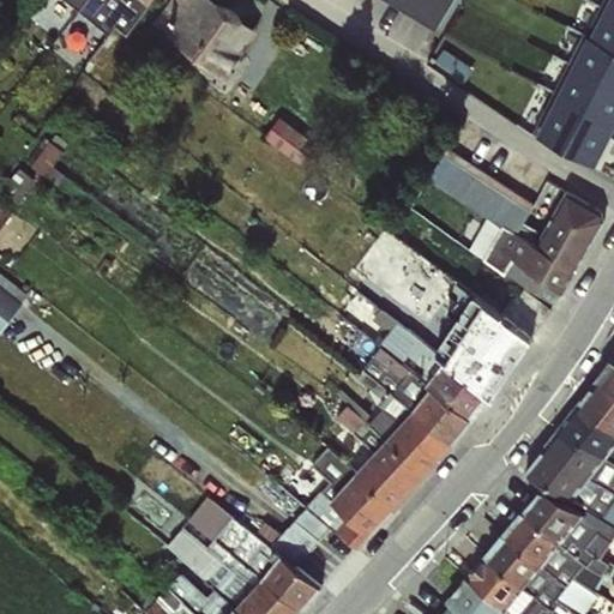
[(174,0),(162,31),(246,66),(268,12),(236,0),(174,0)]
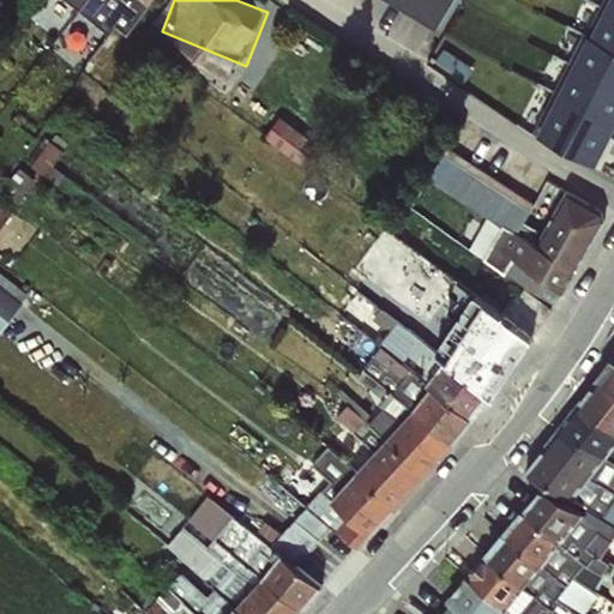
[(398,0),(444,25),(458,0),(398,0)]
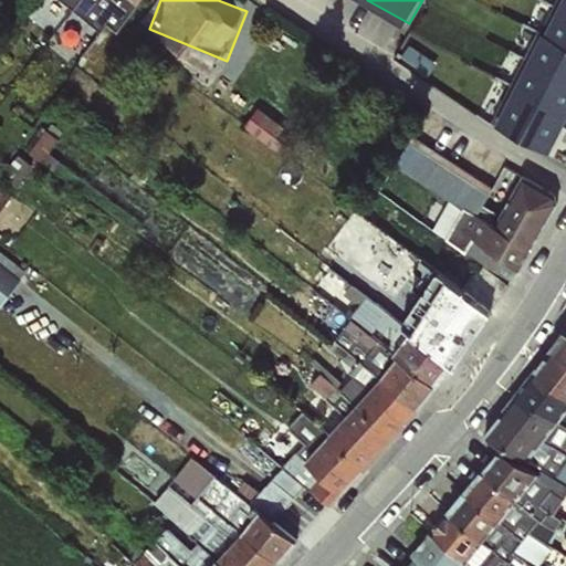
[(565,0),(545,0),(489,121),(562,155),(565,145),(565,0)]
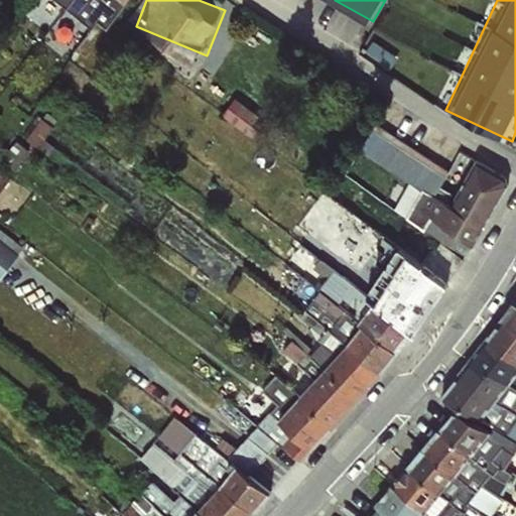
[(0,164),(0,196),(14,174),(0,164)]
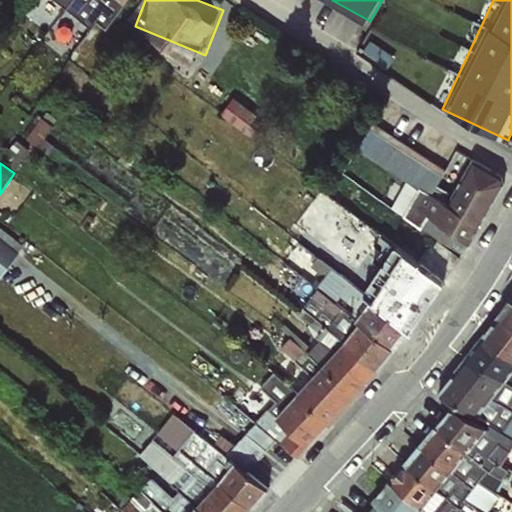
[(444,280),(415,258),(324,191),(305,217),(428,305),(444,280)]
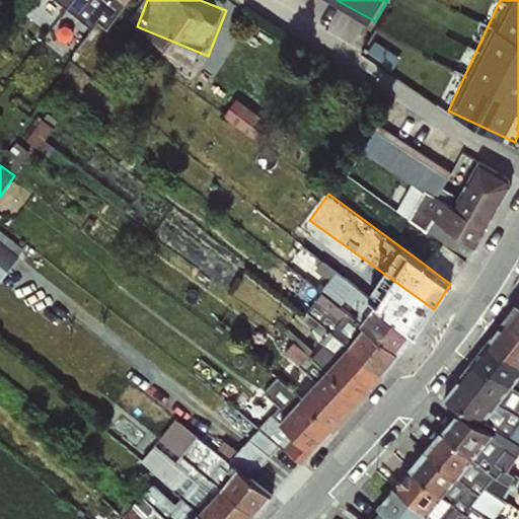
[(434,309),(309,220),(302,230),(340,254),(370,276),(367,282),(384,295),(378,303),(418,335),(434,309)]
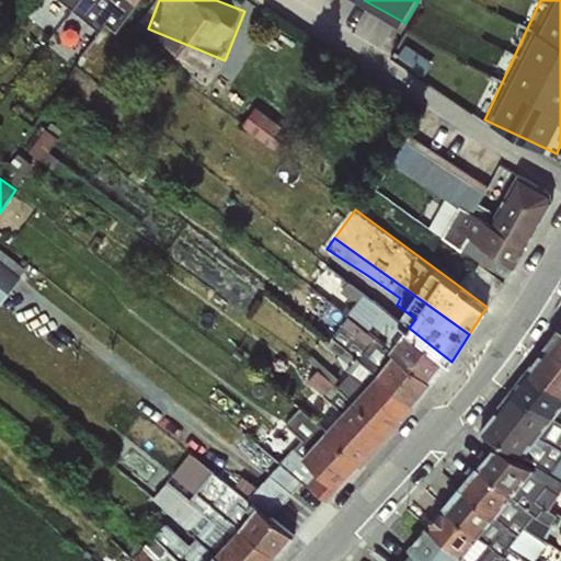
[(0,250),(0,299),(6,305),(30,274),(0,250)]
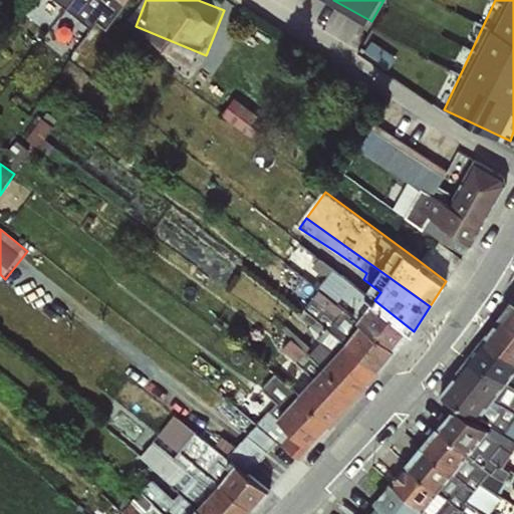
[(417,259),(446,281),(461,258),(432,238),(417,259)]
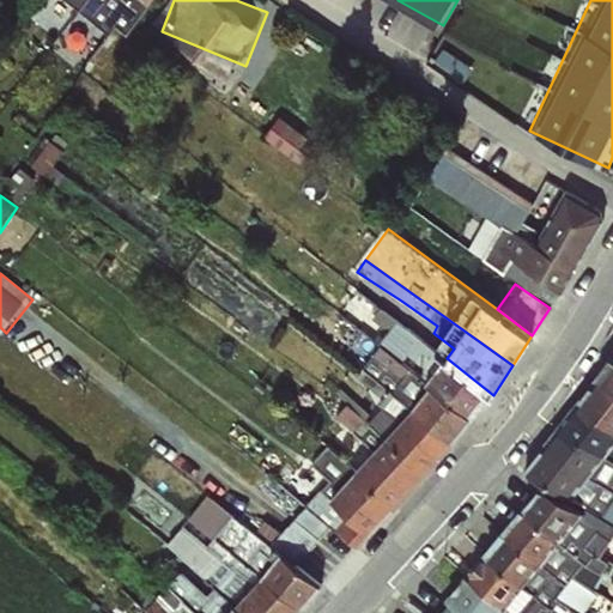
[(380,345),(473,418),(493,395),(447,358),(413,332),(420,320),(419,317),(377,287),(375,292),(365,285),(360,293),(377,308),(371,317),(386,329),(377,344),(380,345)]
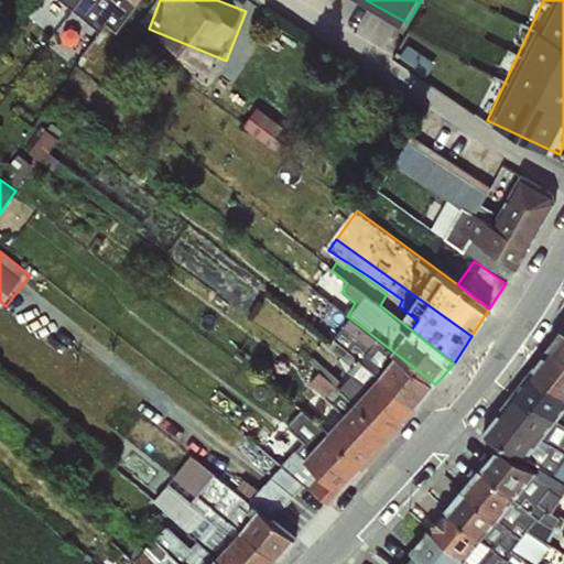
[(435,384),(349,317),(333,339),(416,405),(435,384)]
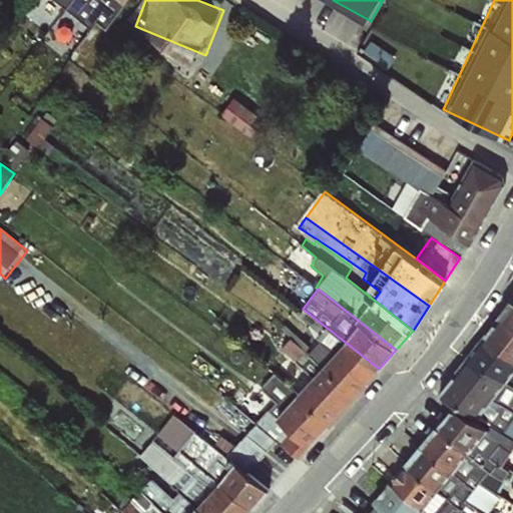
[(512,301),(510,299),(497,316),(512,324),(512,301)]
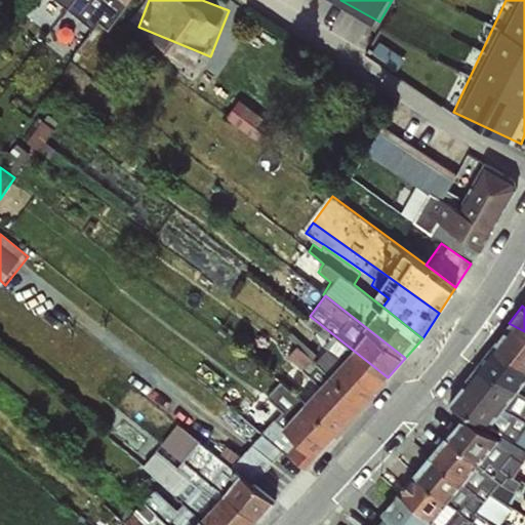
[(388,377),(310,316),(304,323),(326,340),(323,344),(326,349),(321,356),(291,331),(287,336),(294,346),(362,406),(388,377)]
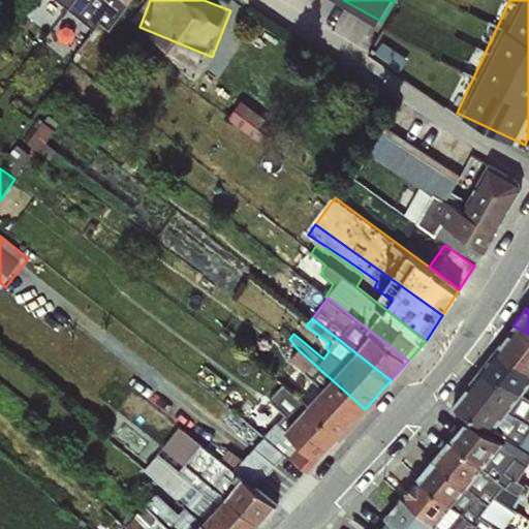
[(496,346),(528,367),(528,334),(512,325),(496,346)]
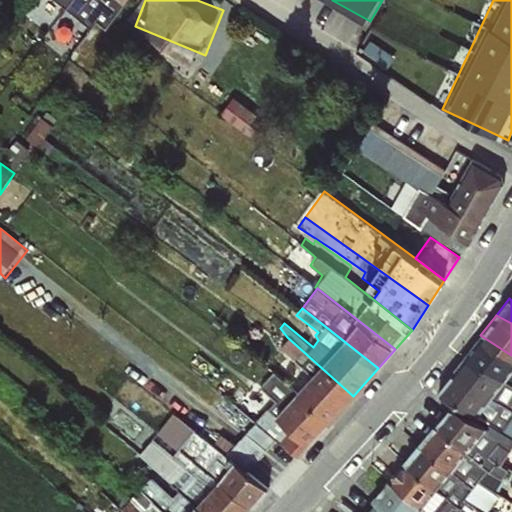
[(511,355),(480,335),(467,352),(511,382),(511,355)]
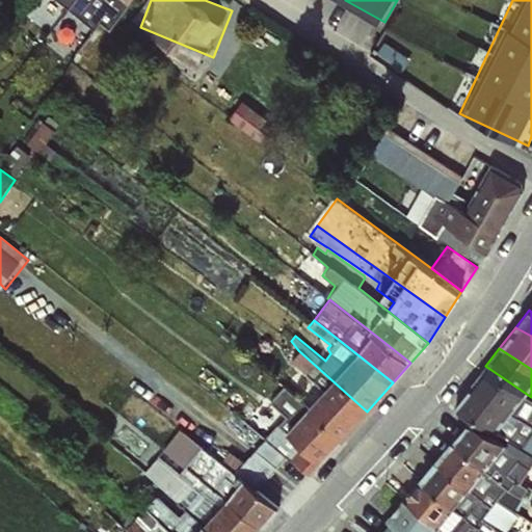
[(367,411),(298,350),(291,361),(322,392),(310,406),(342,440),(367,411)]
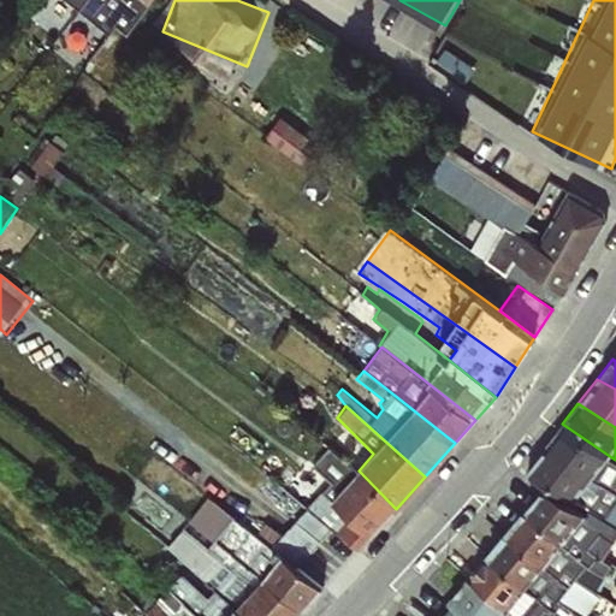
[(615,460),(562,424),(544,446),(615,490),(615,460)]
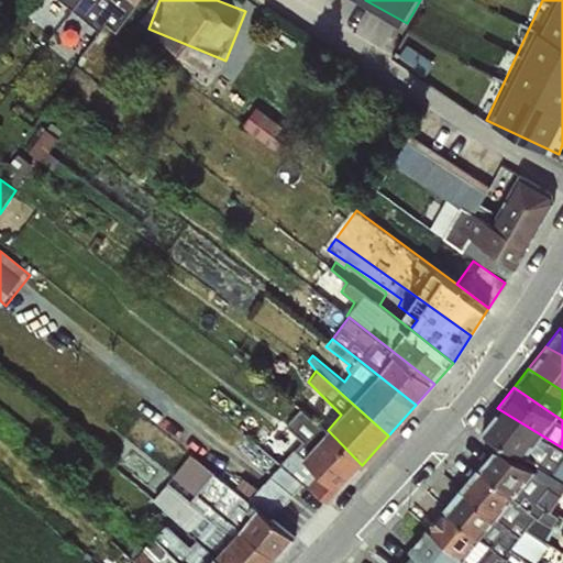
[(362,465),(328,430),(301,407),(285,424),(301,441),(282,463),(302,485),(328,503),(362,465)]
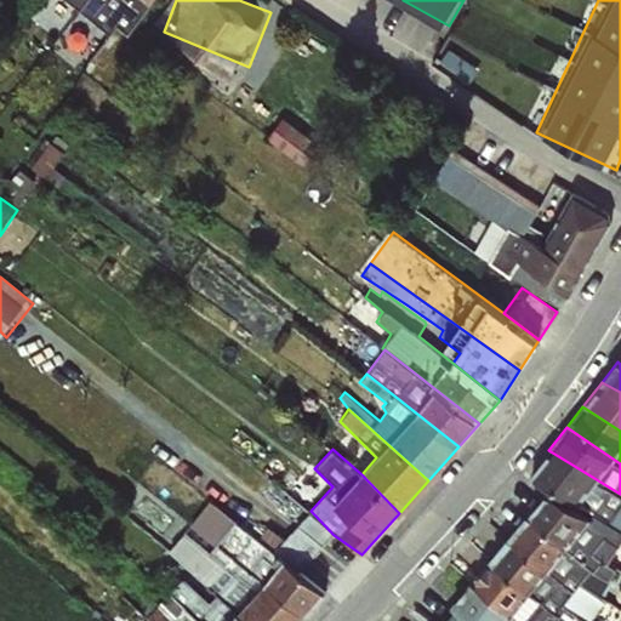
[(620,494),(548,450),(529,476),(575,505),(588,518),(620,533),(620,494)]
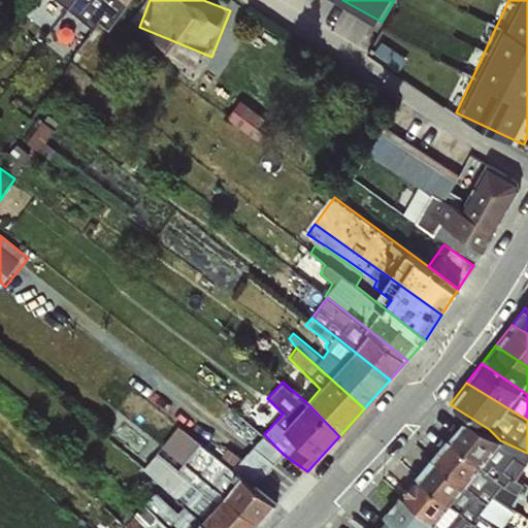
[(527,461),(527,453),(500,440),(464,420),(449,437),(498,483),(504,470),(515,459),(526,465),(527,461)]
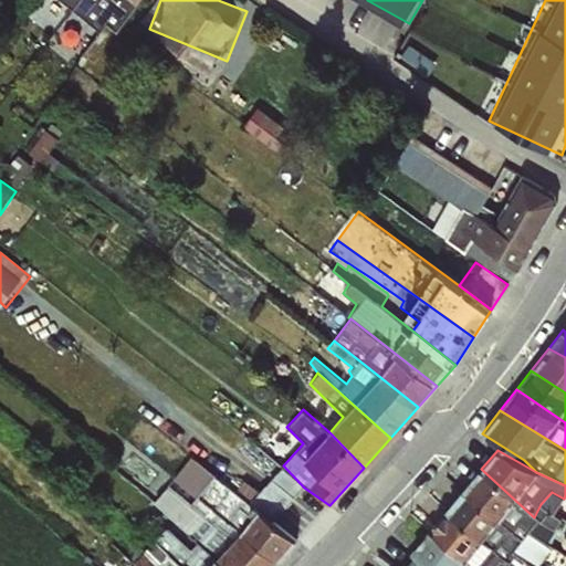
[(274,521),(236,489),(192,456),(190,457),(174,479),(195,496),(276,558),(295,538),(274,521)]
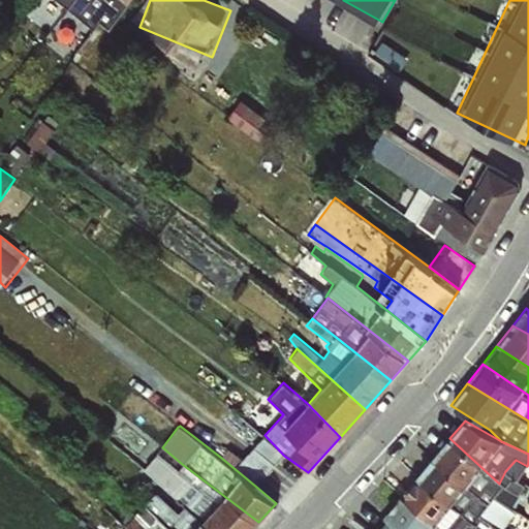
[(284,456),(265,435),(244,458),(227,447),(220,457),(256,487),(284,456)]
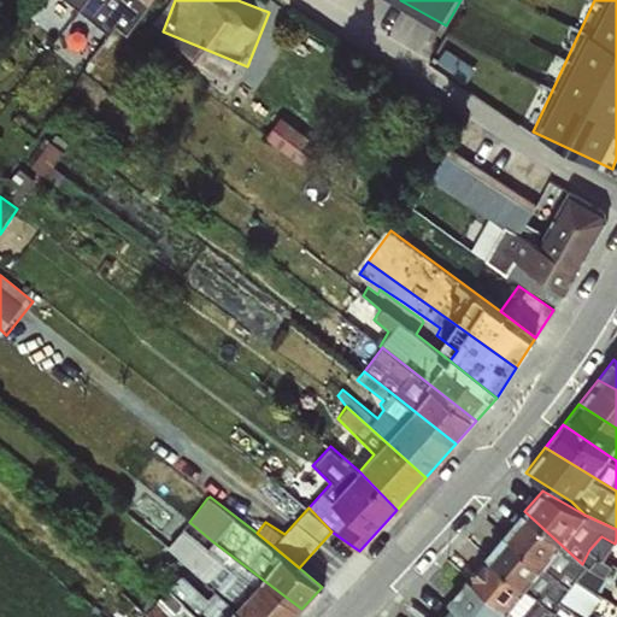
[(582,564),(524,511),(505,534),(571,588),(577,576),(601,593),(612,564),(589,550),(582,564)]
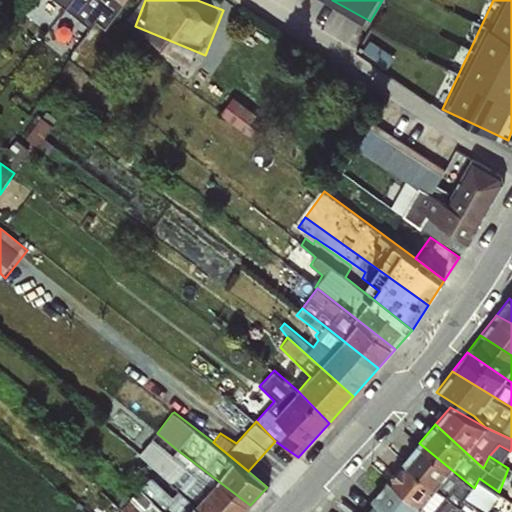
[(244,511),(250,505),(176,449),(173,453),(153,437),(140,453),(178,491),(202,511),(244,511)]
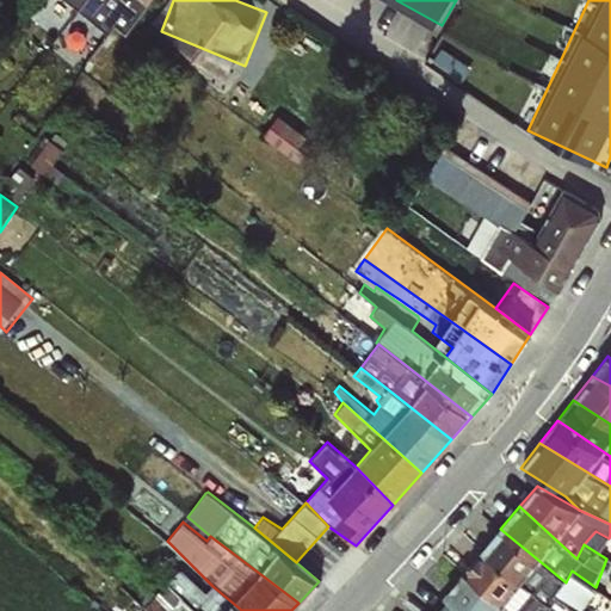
[(566,582),(500,529),(482,550),(580,610),(582,610),(597,590),(596,587),(572,571),(566,582)]
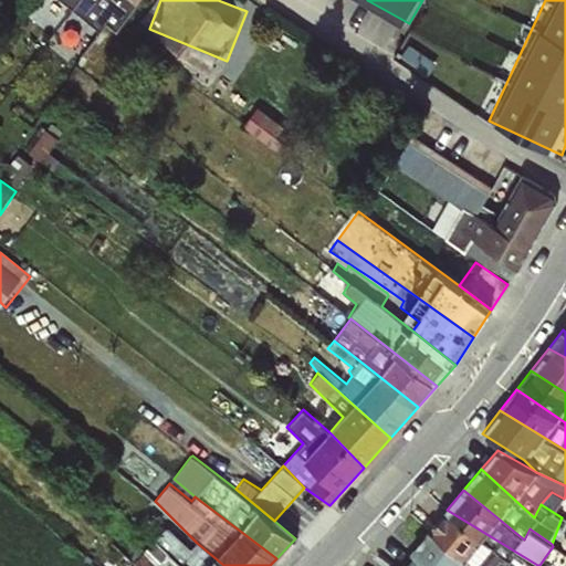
[(537,565),(447,510),(430,531),(471,565),(537,565)]
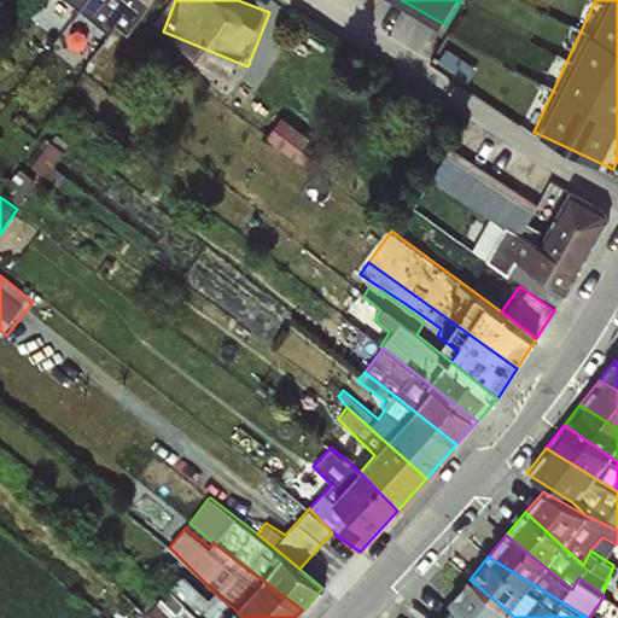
[(244,617),(215,593),(209,599),(190,581),(161,560),(151,576),(168,590),(197,617),(244,617)]
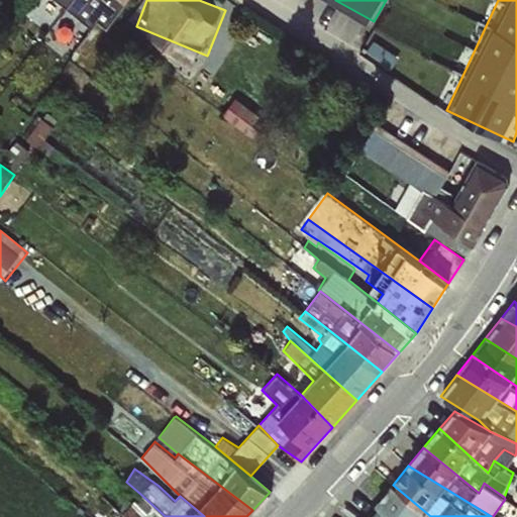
[(430,516),(393,485),(365,516),(430,516)]
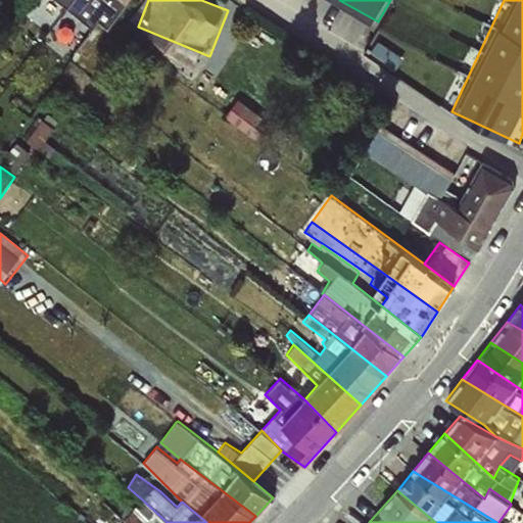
[(167,522),(142,500),(133,509),(127,506),(119,516),(124,522),(125,522),(167,522)]
